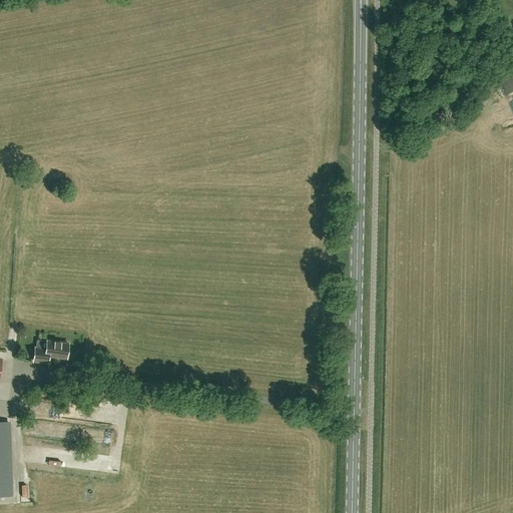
[(70,190),(72,180),(54,177),(53,187),(70,190)]
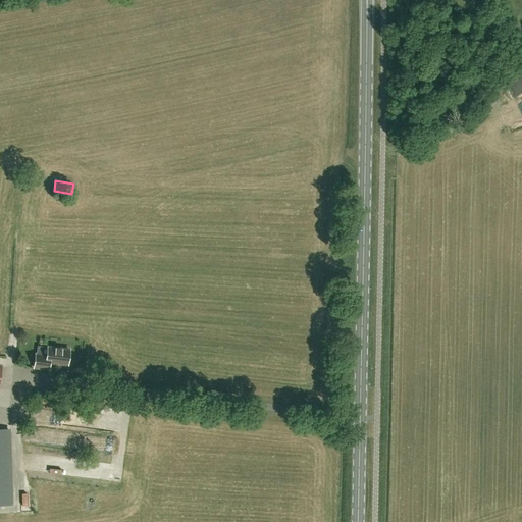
[(49,363),(67,365),(67,363),(69,361),(69,358),(68,356),(69,350),(48,347),(47,356),(36,354),(35,368),(48,369),(49,363)]
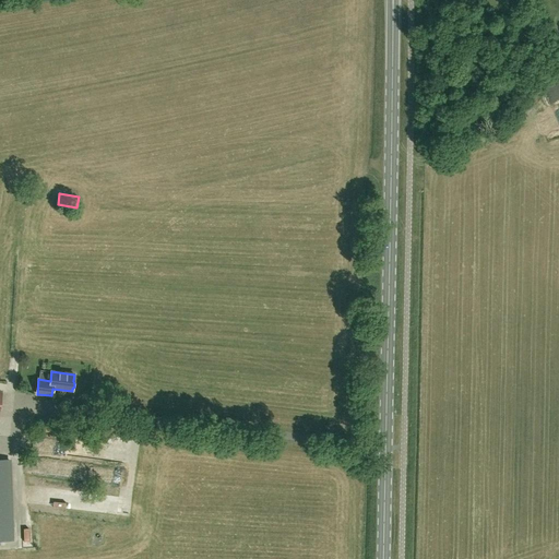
[(61,433),(63,423),(38,419),(37,430),(61,433)]
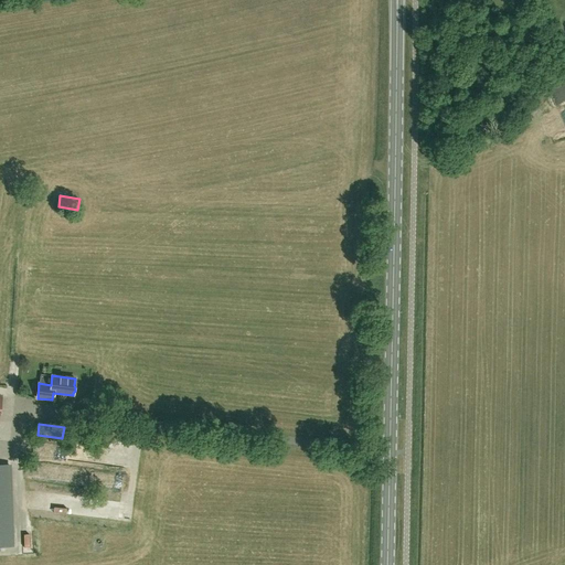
[(35,457),(52,457),(52,444),(36,443),(35,457)]
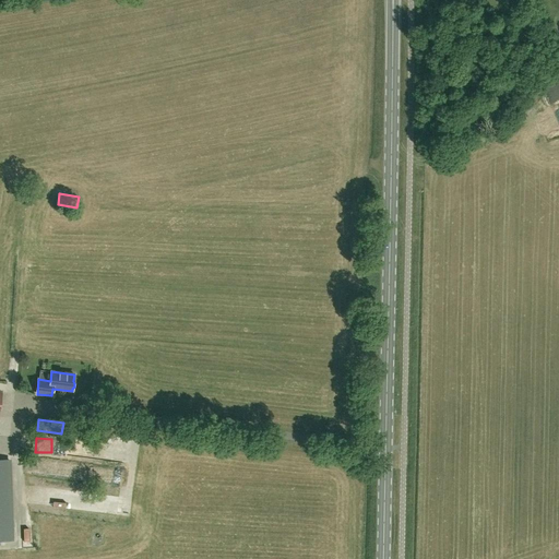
[(0,539),(11,539),(9,460),(0,459),(0,539)]
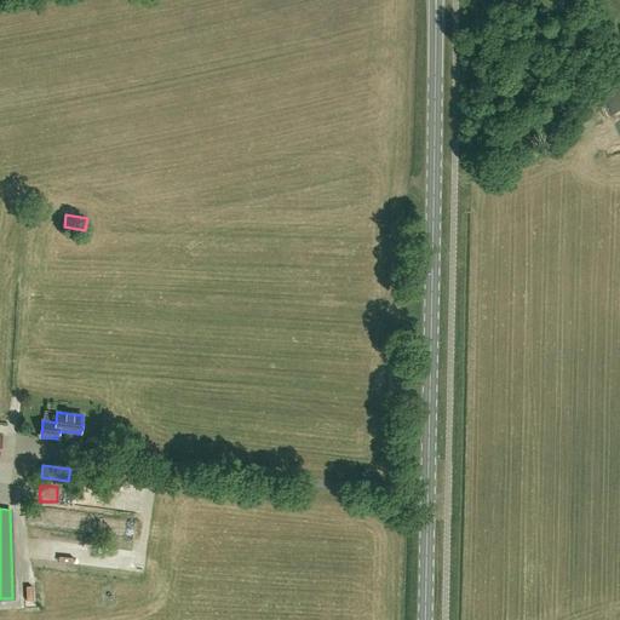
All buildings are outlined.
